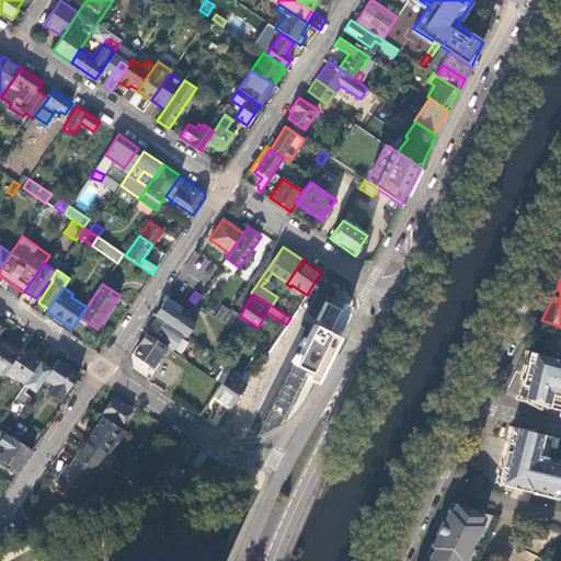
[(183,334),(185,336),(196,322),(186,316),(186,317),(184,317),(183,316),(181,316),(178,319),(175,318),(179,313),(183,307),(167,296),(160,306),(163,308),(157,317),(183,334)]
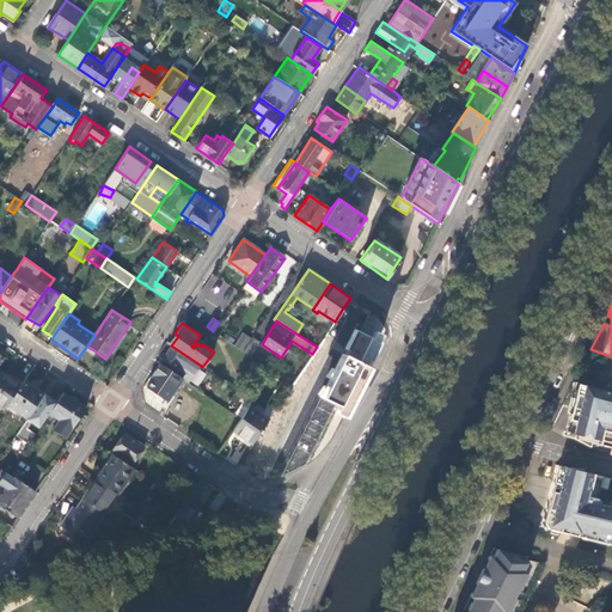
[(356,328),(320,397),(338,407),(336,414),(343,417),(384,336),(377,332),(373,336),(356,328)]
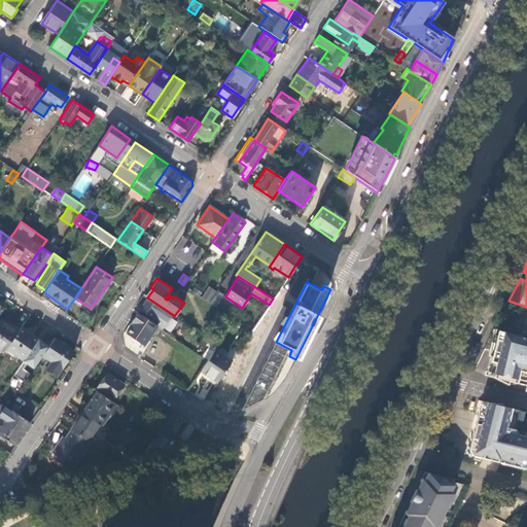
[(202,297),(209,303),(217,291),(209,286),(202,297)]
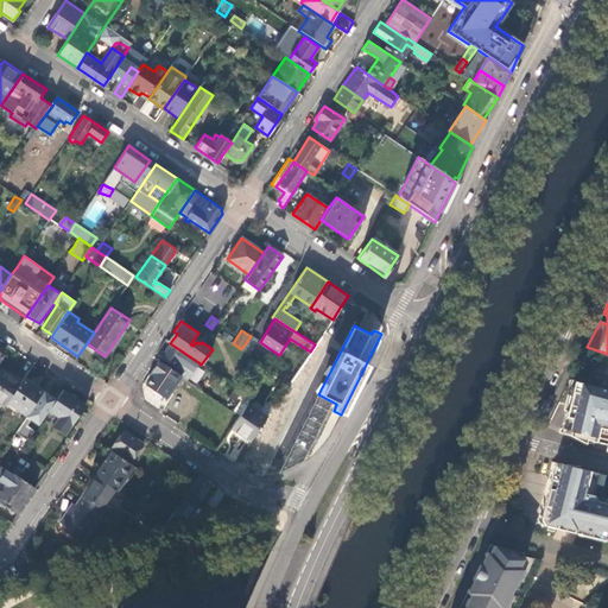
[(173,331),(166,341),(170,343),(177,334),(173,331)]
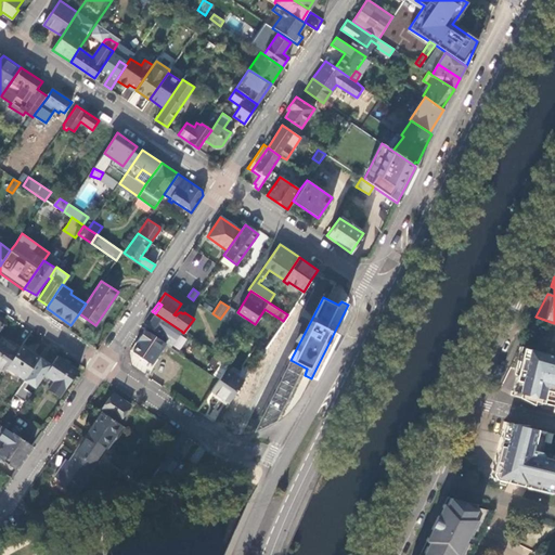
[(236,311),(229,306),(229,307),(220,319),(228,324),(232,318),(236,311)]
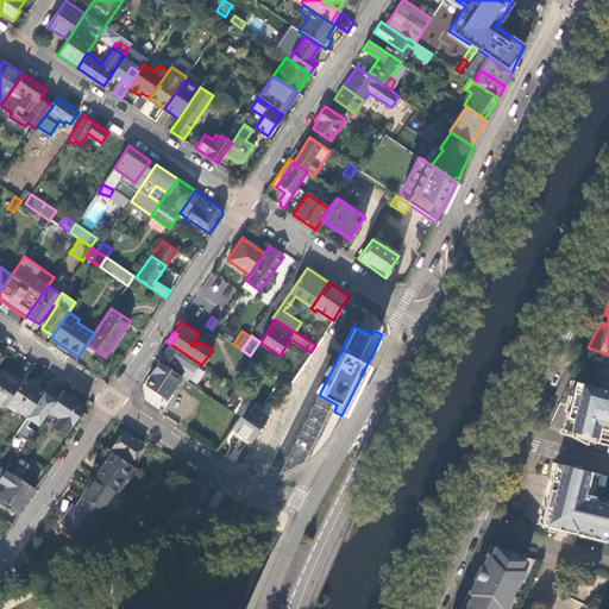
[(170,344),(158,362),(181,377),(186,381),(199,363),(170,344)]
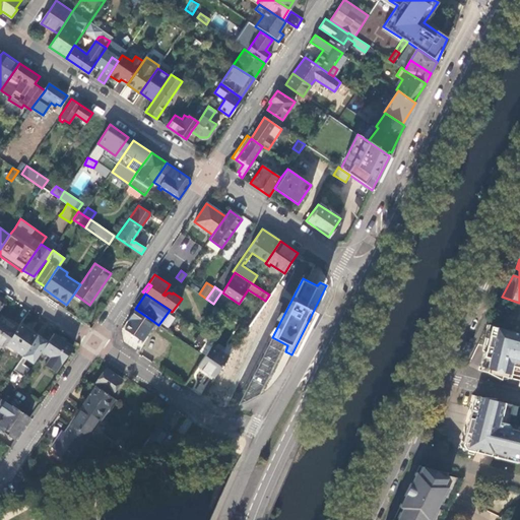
[(222,302),(217,298),(213,304),(224,311),(229,305),(222,301),(222,302)]
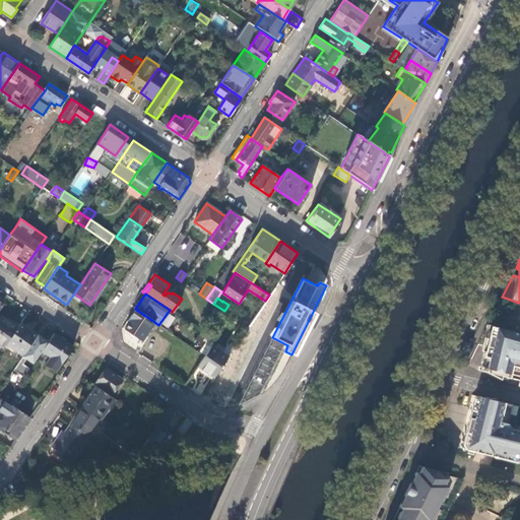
[(135,309),(127,320),(129,321),(124,329),(141,341),(154,322),(135,309)]
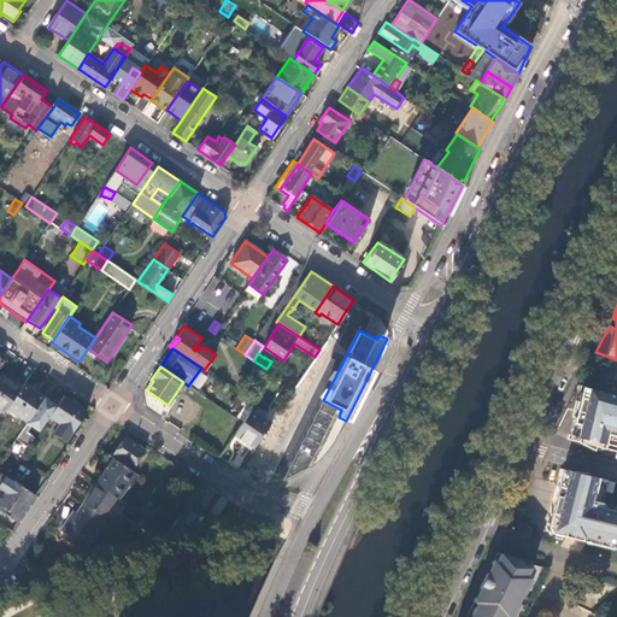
[(22,388),(1,374),(0,375),(0,410),(4,413),(7,407),(22,388)]
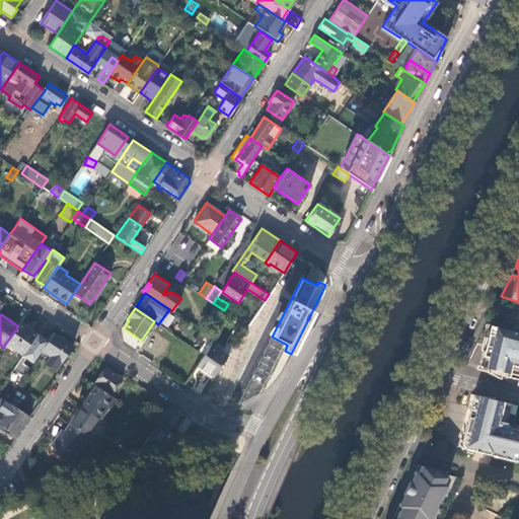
[(38,332),(21,322),(18,326),(6,343),(23,354),(38,332)]
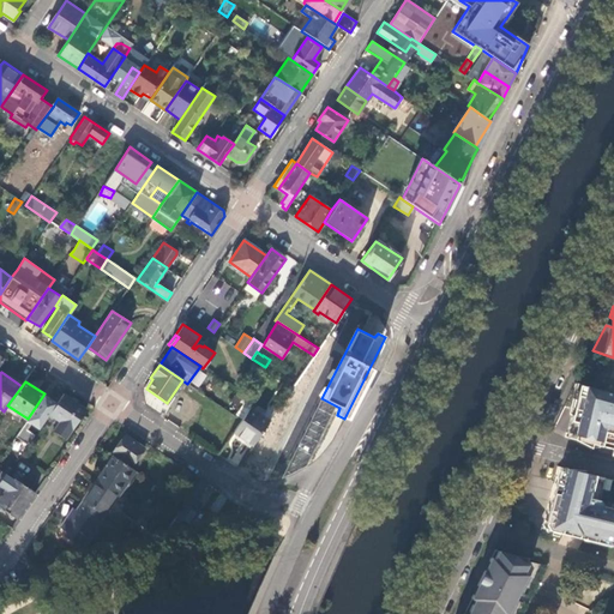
[(613,431),(613,397),(611,397),(603,396),(603,393),(599,391),(599,389),(578,383),(576,391),(571,407),(575,408),(570,423),(566,437),(600,445),(605,428),(613,431)]
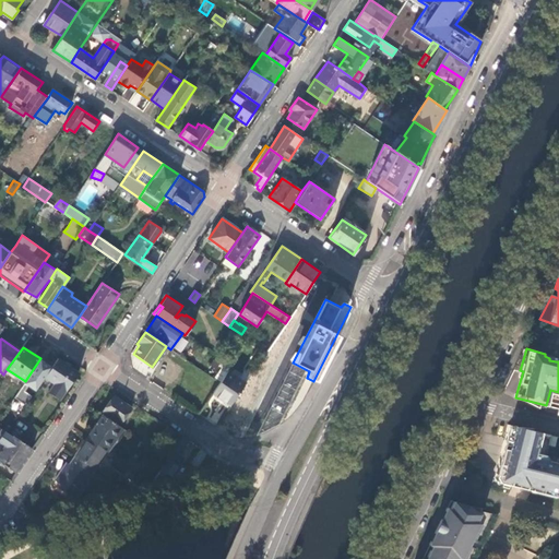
[(218,365),(222,360),(215,356),(212,360),(218,365)]
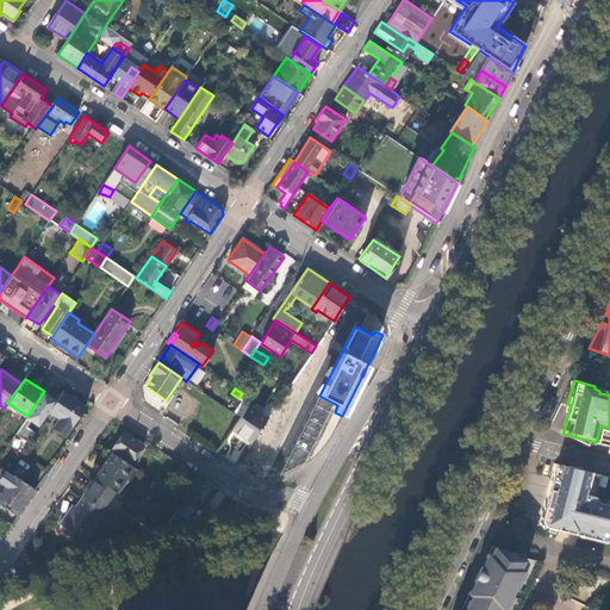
[(86,406),(63,390),(57,400),(49,411),(58,417),(51,428),(66,437),(86,406)]
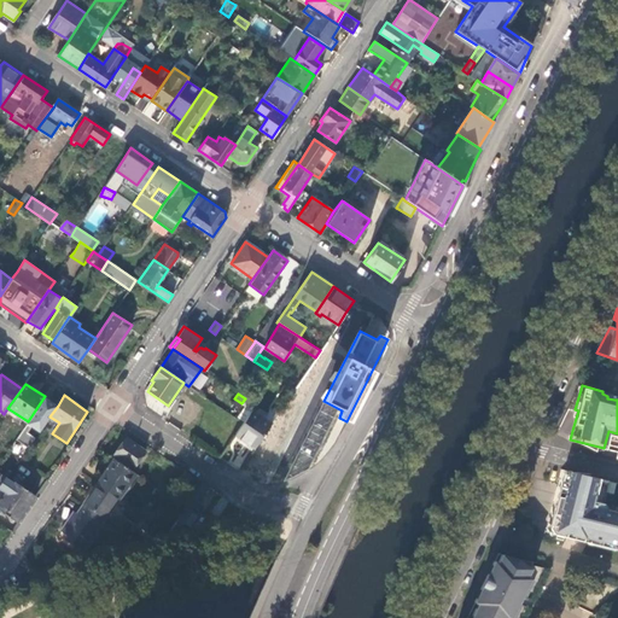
[(58,406),(45,396),(28,421),(27,424),(29,425),(39,432),(42,426),(50,417),(58,406)]
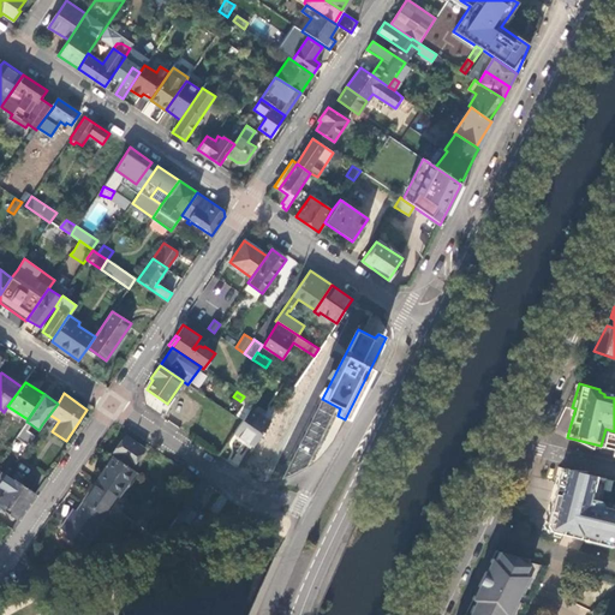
[(242,421),(230,439),(250,452),(267,427),(246,413),(242,421)]
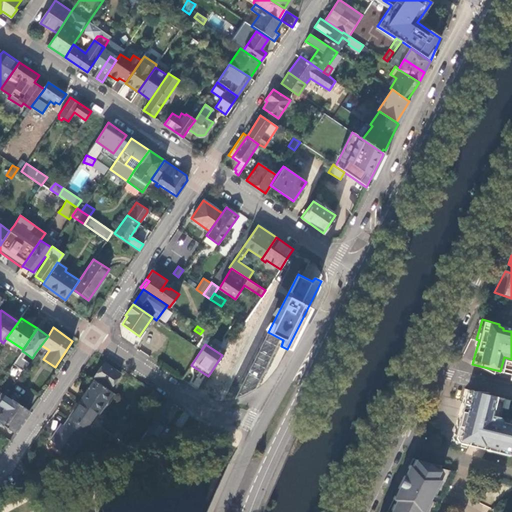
[(13,363),(24,371),(30,362),(22,356),(24,352),(22,351),(19,354),(17,358),(13,363)]
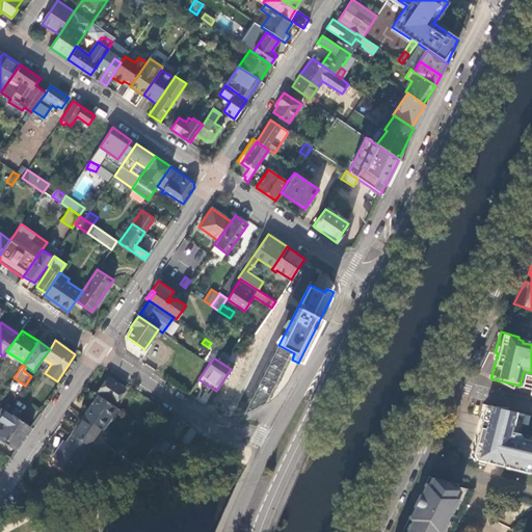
[(104,380),(96,394),(97,395),(112,404),(124,389),(107,377),(104,380)]
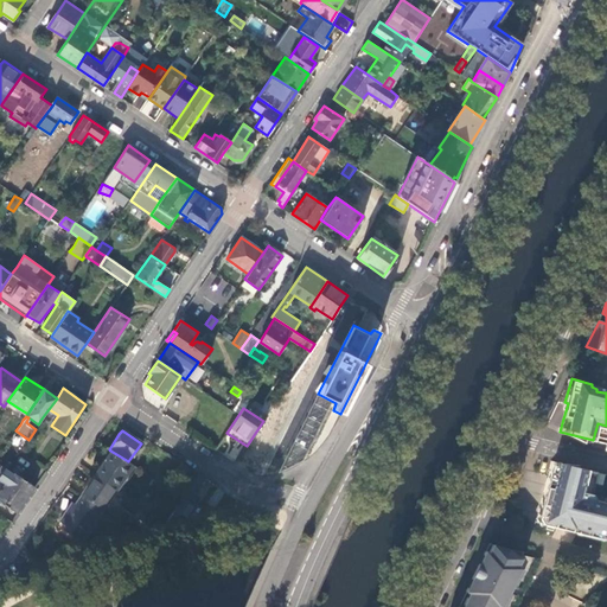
[(116,491),(134,466),(128,461),(110,451),(94,475),(115,490),(116,491)]
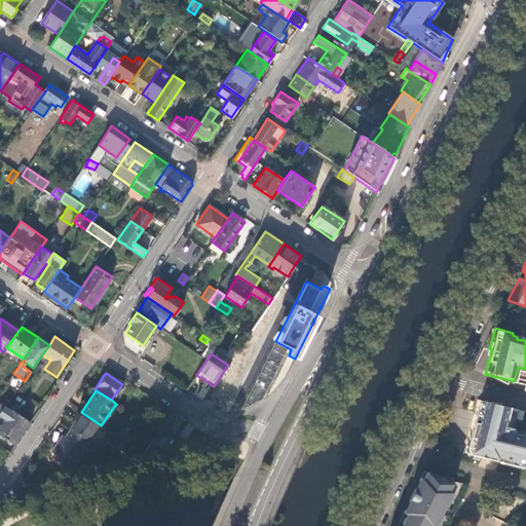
[(512,463),(525,466),(525,411),(524,411),(522,418),(517,417),(519,409),(499,405),(481,400),(478,412),(471,440),(467,453),(482,457),(483,453),(494,456),(498,454),(500,449),(503,450),(506,455),(513,456),(512,463)]
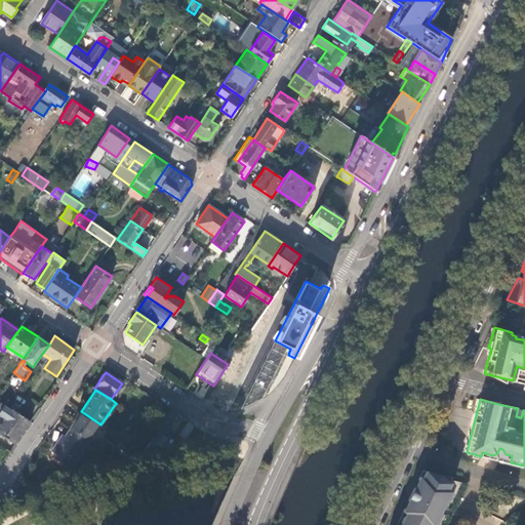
[(17,411),(16,411),(11,407),(10,408),(7,405),(4,403),(2,406),(9,411),(7,414),(4,412),(2,415),(5,417),(4,418),(0,423),(0,433),(15,443),(31,420),(27,418),(17,411)]
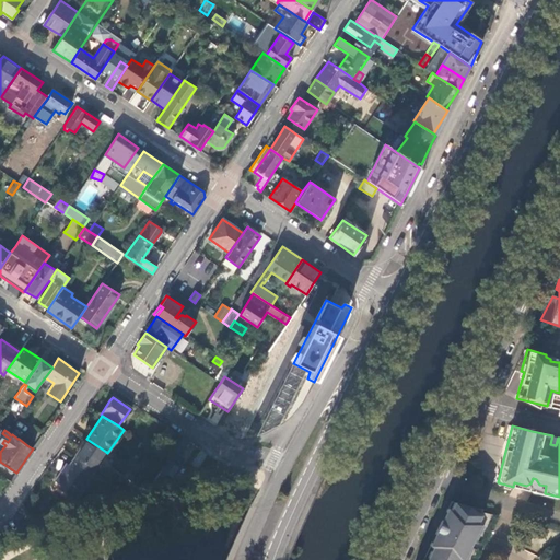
[(28,446),(33,441),(23,433),(19,439),(28,446)]
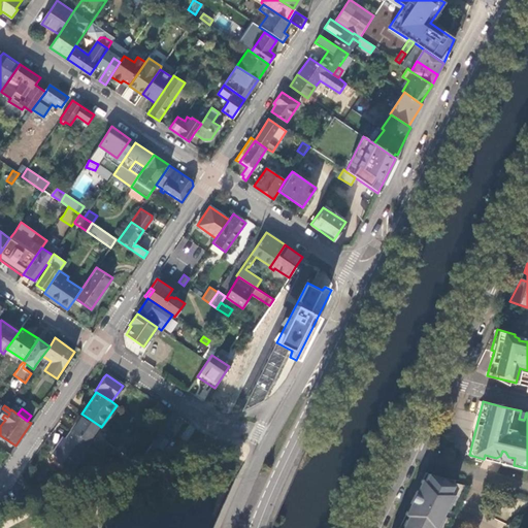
[(81,413),(69,430),(89,443),(100,426),(81,414),(81,413)]
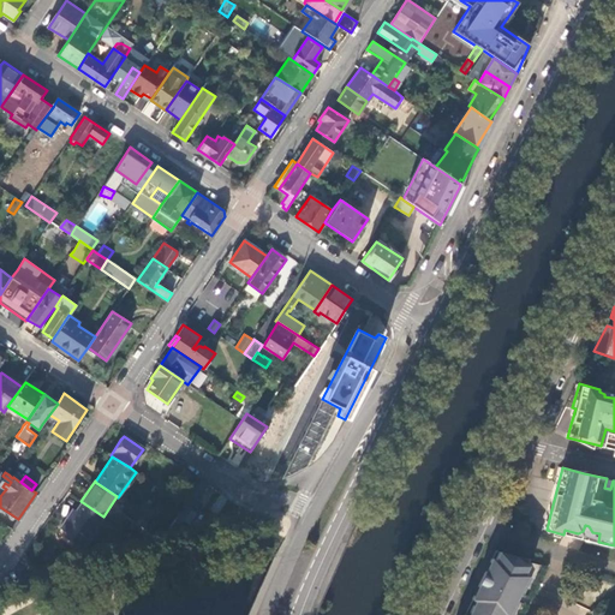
[(207,485),(201,481),(185,506),(168,531),(165,535),(184,530),(202,505),(196,501),(207,485)]
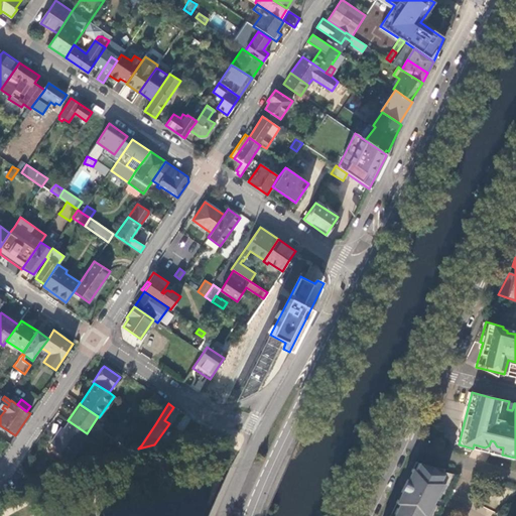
[(87,433),(68,420),(62,428),(58,433),(55,431),(48,442),(54,446),(52,448),(70,461),(82,444),(80,443),(87,433)]
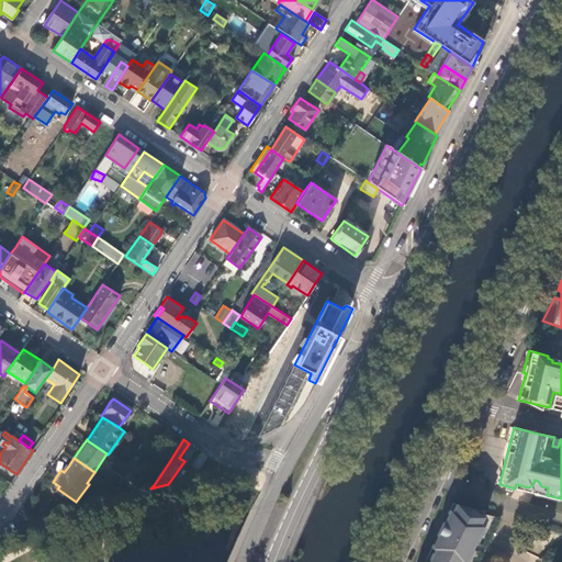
[(483,517),(457,504),(446,526),(444,526),(441,527),(440,528),(440,531),(440,534),(442,535),(428,561),(461,561),(462,561),(465,561),(472,549),(469,548),(472,540),(475,541),(483,526),(480,525),(483,517)]
